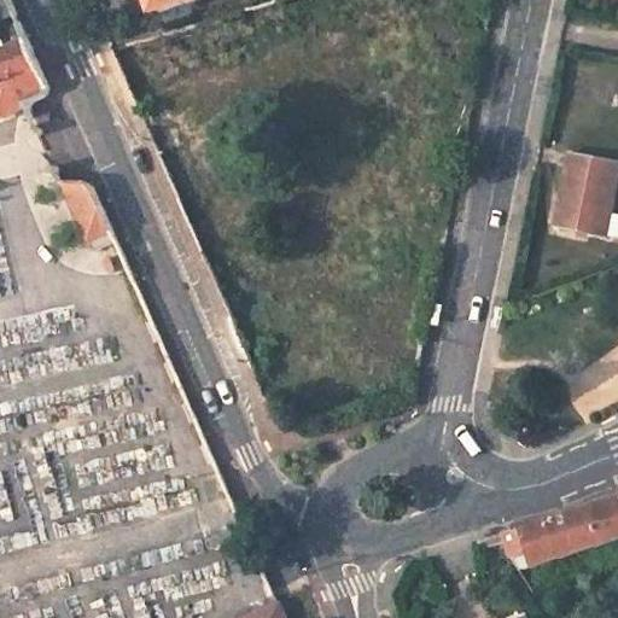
[(0,21),(16,16),(9,0),(7,0),(0,1),(0,21)]
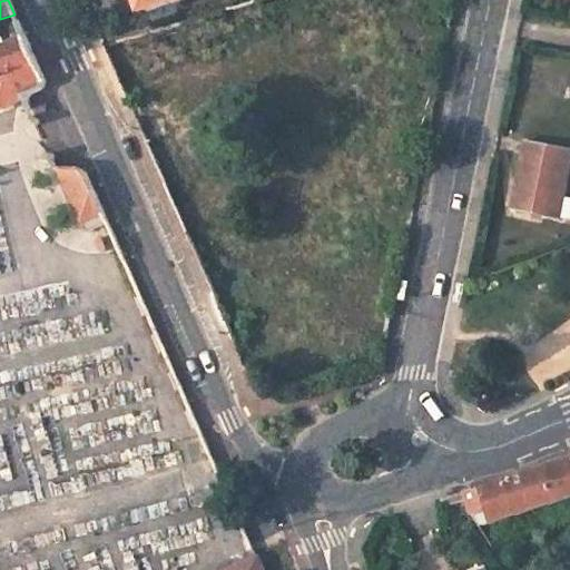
[(10,45),(7,36),(0,38),(0,46),(1,48),(0,48),(0,80),(11,105),(26,98),(39,92),(41,91),(43,89),(45,87),(45,85),(45,82),(26,39),(10,45)]
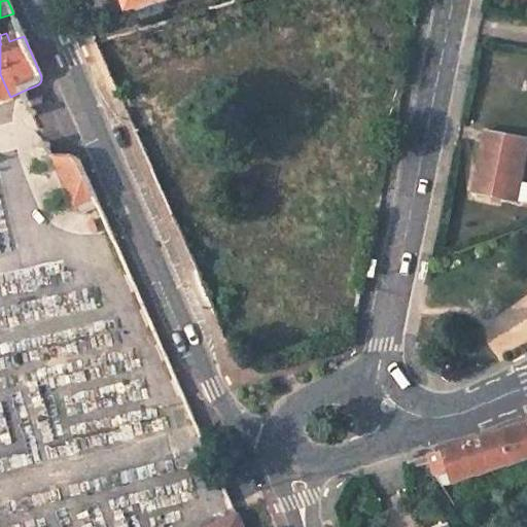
[(0,100),(10,97),(0,74),(0,100)]
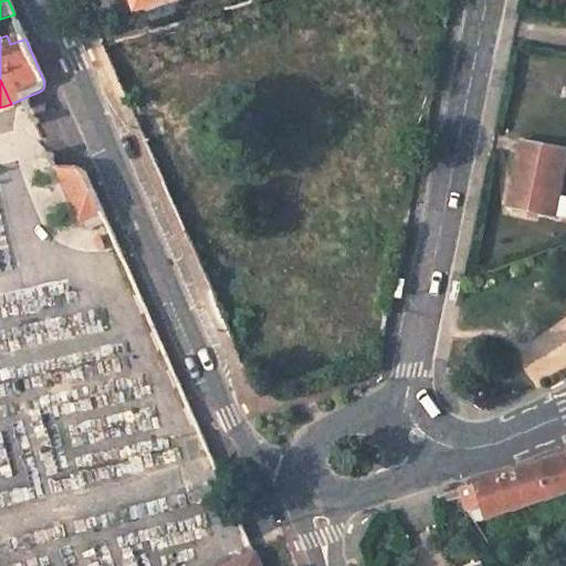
[(557,218),(565,178),(565,147),(524,139),(510,208),(557,218)]
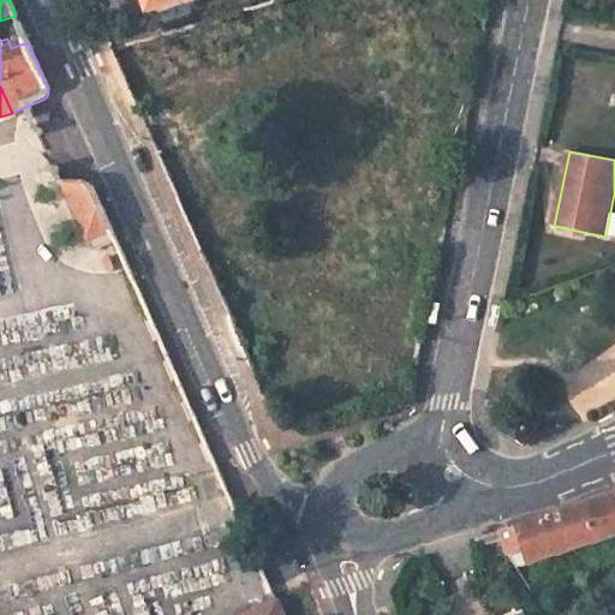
[(93,252),(117,243),(93,189),(90,186),(88,184),(85,183),(83,181),(60,181),(93,252)]
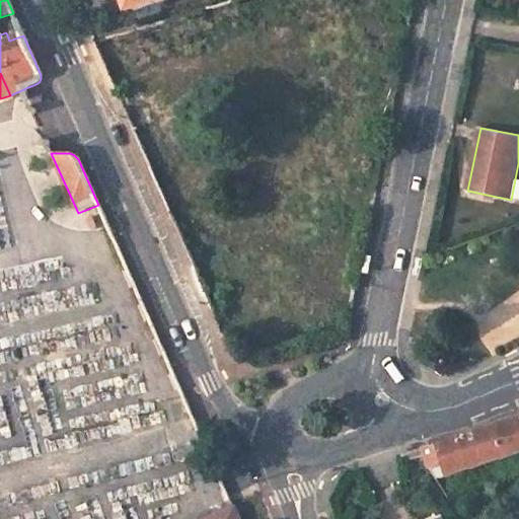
[(436,476),(518,449),(518,415),(425,446),(436,476)]
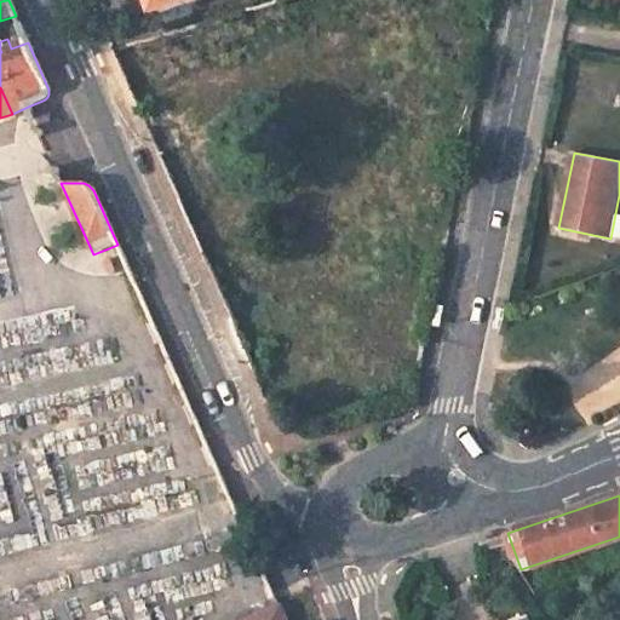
[(521,569),(507,533),(489,538),(501,577),(521,569)]
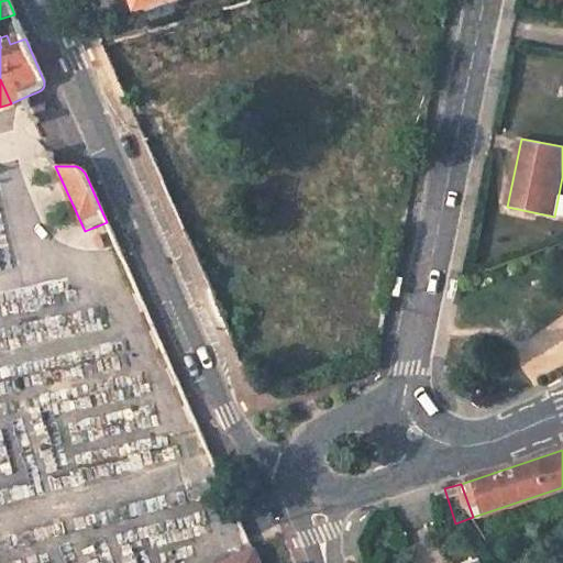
[(257,562),(253,552),(228,562),(257,562)]
